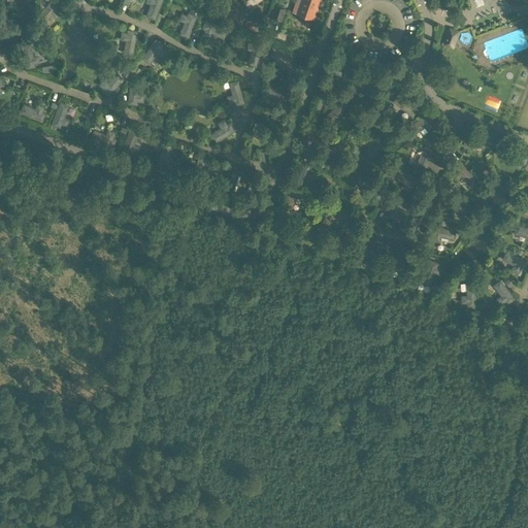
[(153,0),(146,17),(156,20),(162,0),(153,0)]
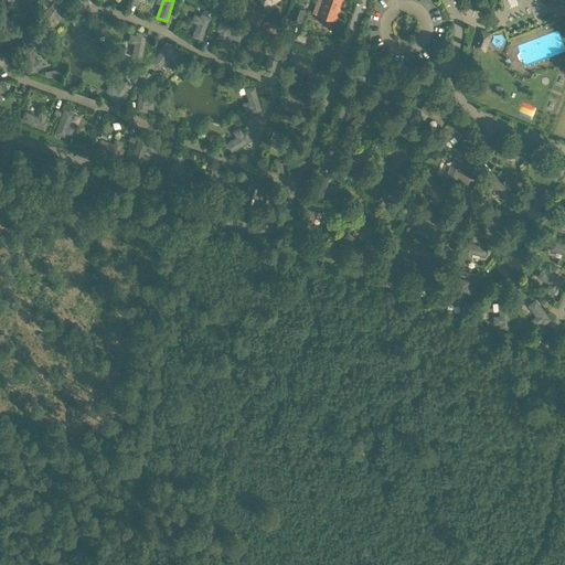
[(320,0),(317,13),(334,20),(340,0),(320,0)]
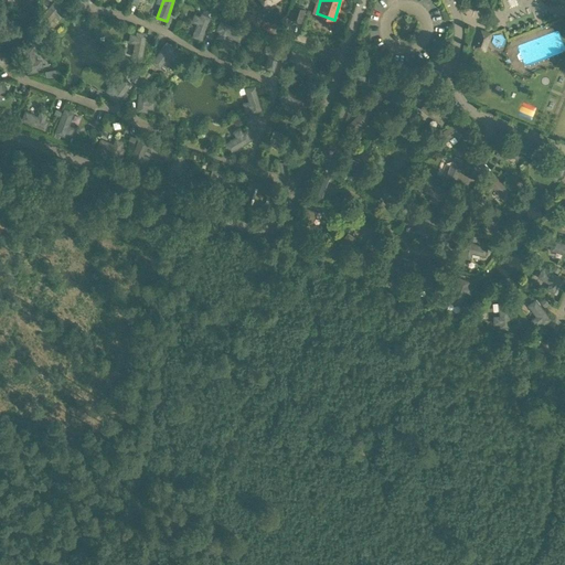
[(54,1),(39,20),(46,27),(55,17),(60,20),(65,13),(61,9),(62,8),(54,1)]
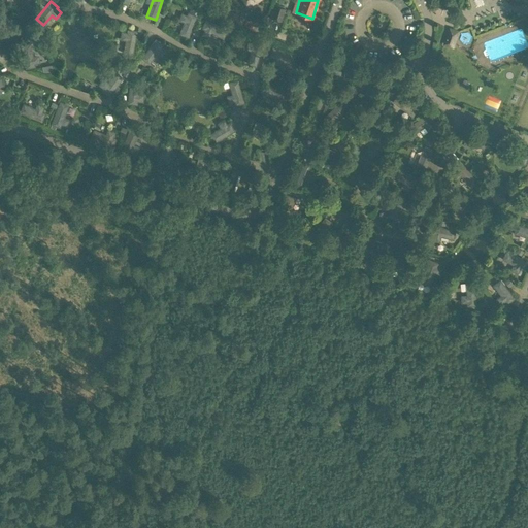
[(273,3),(270,14),(283,19),(287,7),(273,3)]
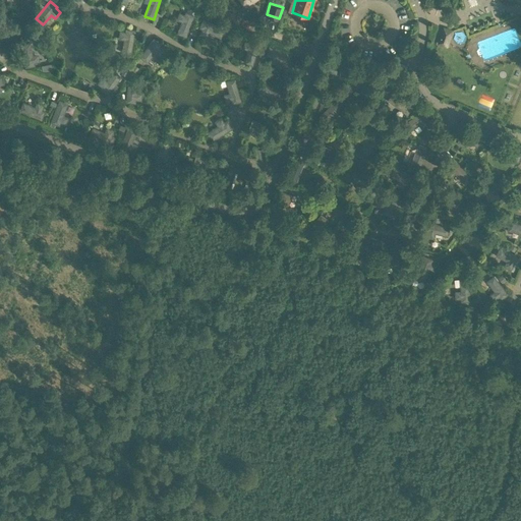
[(186,13),(178,34),(186,38),(194,16),(186,13)]
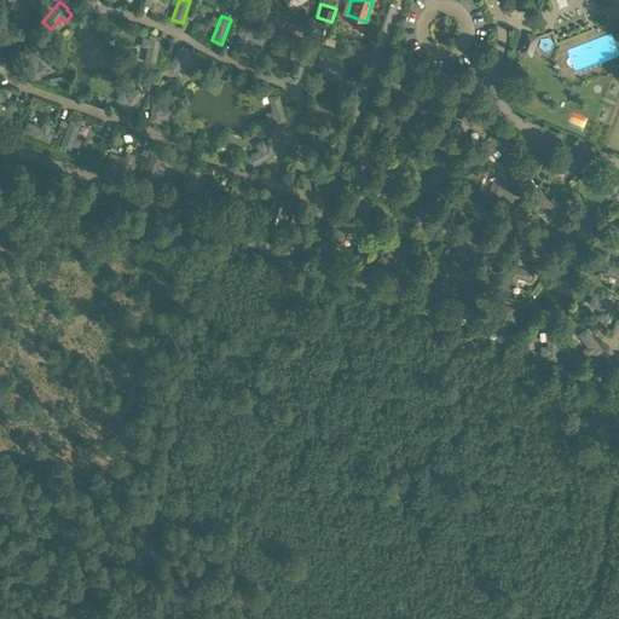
[(0,22),(0,34),(17,41),(21,30),(0,22)]
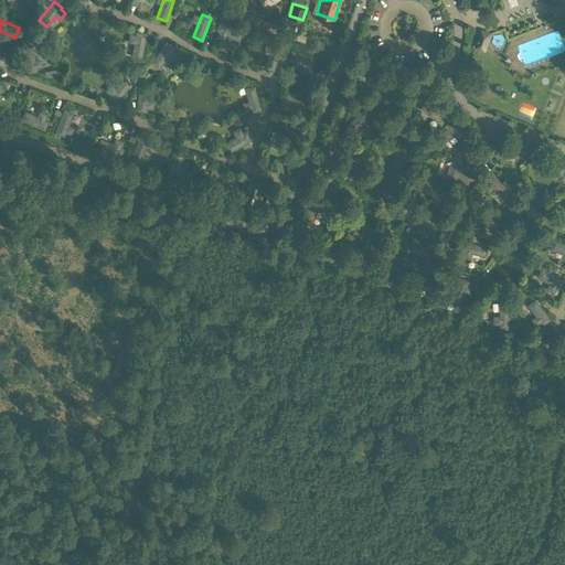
[(221,22),(216,31),(238,42),(243,33),(221,22)]
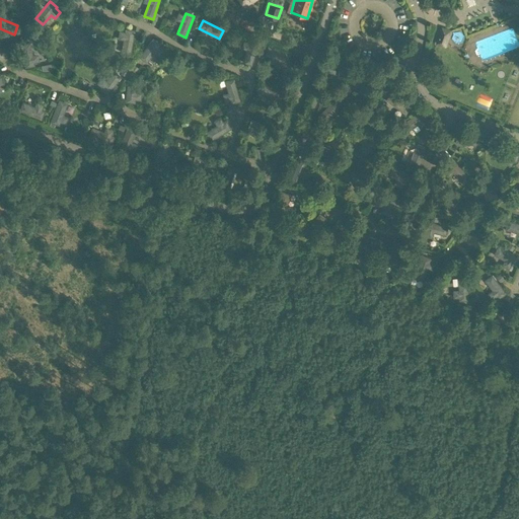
[(126,30),(122,52),(131,54),(135,31),(126,30)]
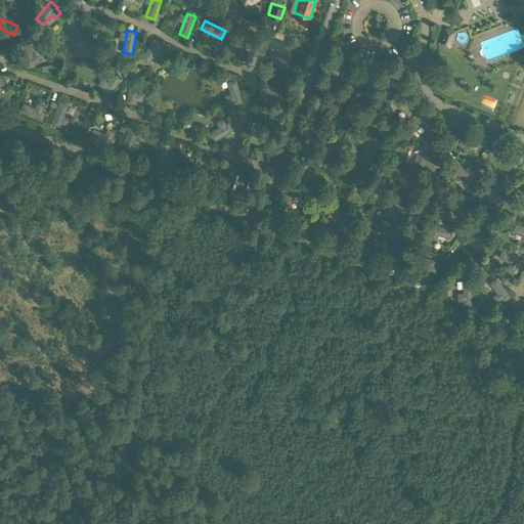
[(155,40),(141,57),(148,63),(162,45),(155,40)]
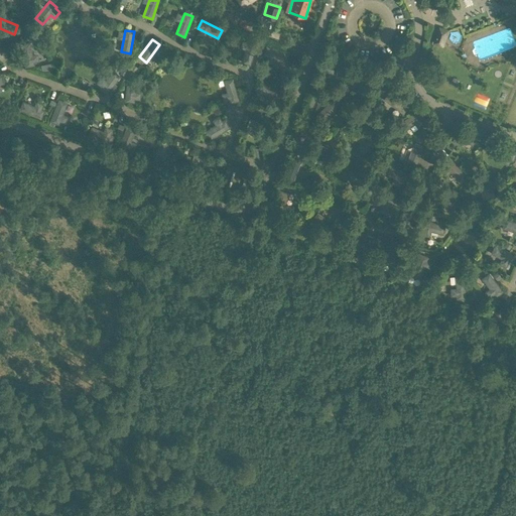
[(249,40),(242,61),(250,65),(258,43),(249,40)]
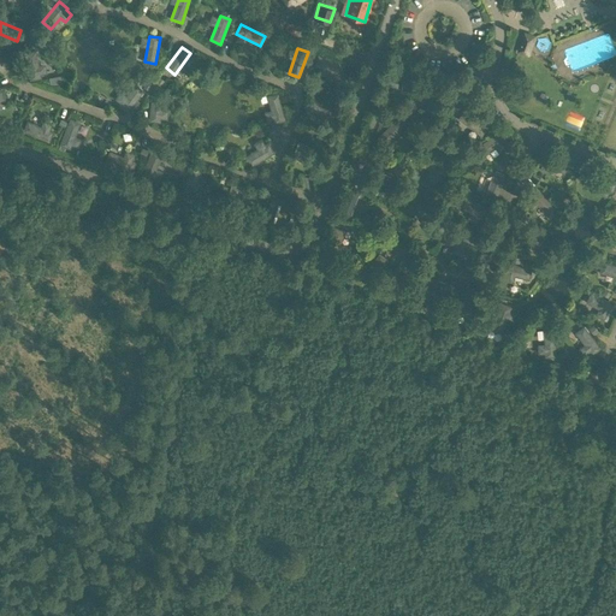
[(36,52),(25,54),(30,80),(41,78),(36,52)]
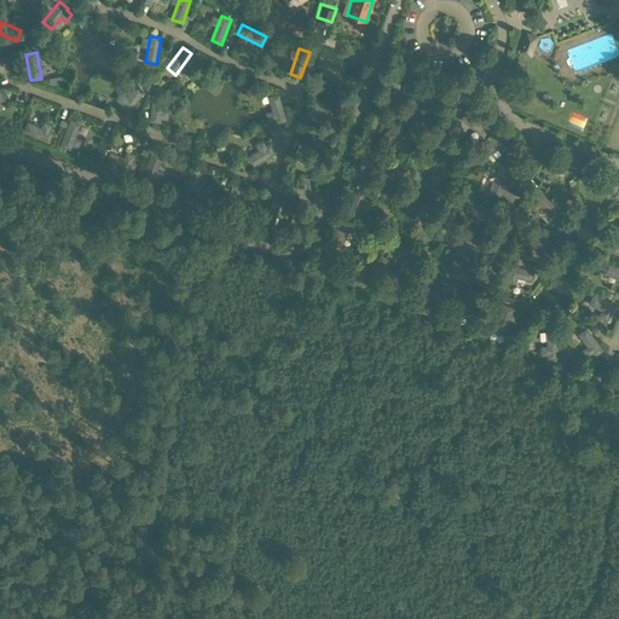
[(317,55),(314,65),(318,67),(316,73),(323,76),(327,68),(341,73),(343,64),(317,55)]
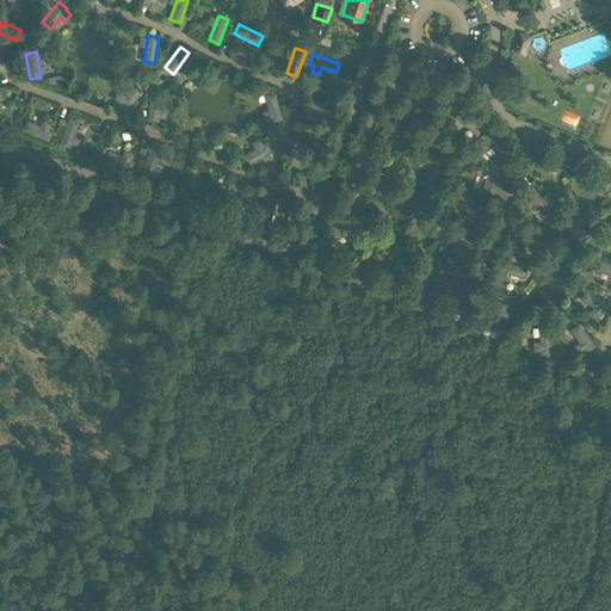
[(119,91),(113,99),(119,103),(118,104),(127,111),(142,90),(134,84),(125,96),(119,91)]
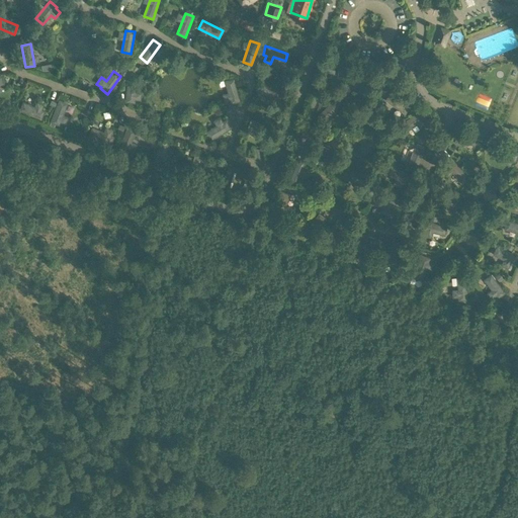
[(127,80),(125,102),(135,103),(137,81),(127,80)]
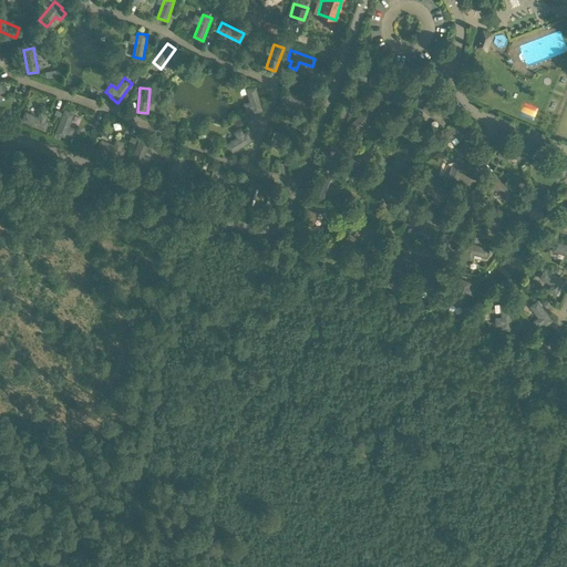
[(256,88),(246,90),(253,113),(263,111),(256,88)]
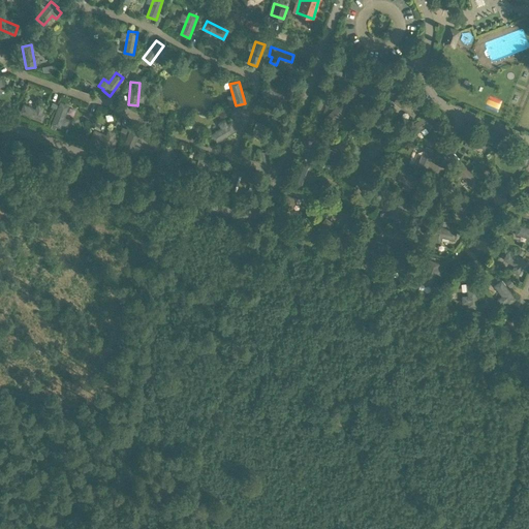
[(269,85),(266,94),(287,101),(290,92),(269,85)]
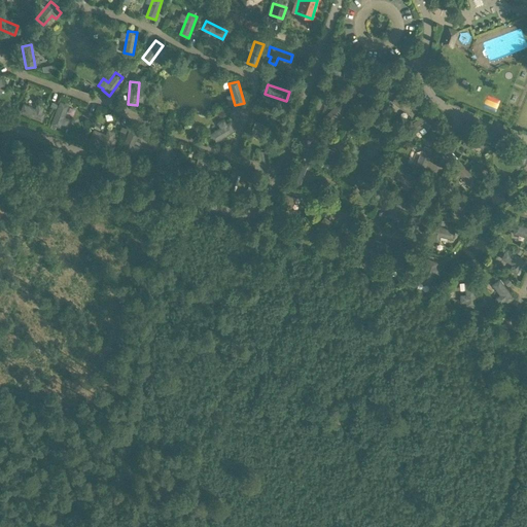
[(375,94),(371,117),(379,119),(384,96),(375,94)]
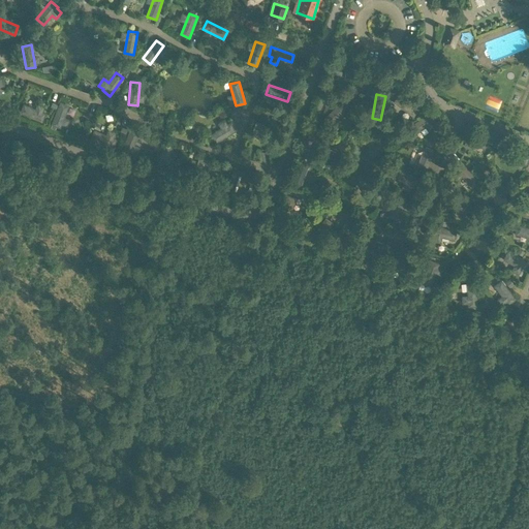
[(343,101),(325,119),(332,125),(349,109),(343,101)]
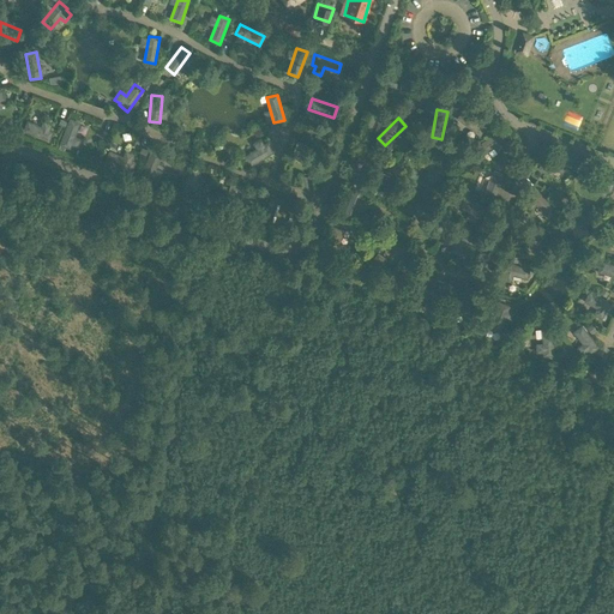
[(70,120),(60,144),(70,149),(79,124),(70,120)]
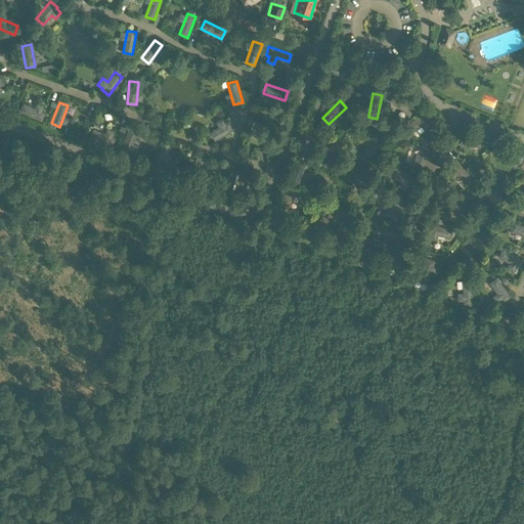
[(24,103),(20,112),(41,120),(44,112),(24,103)]
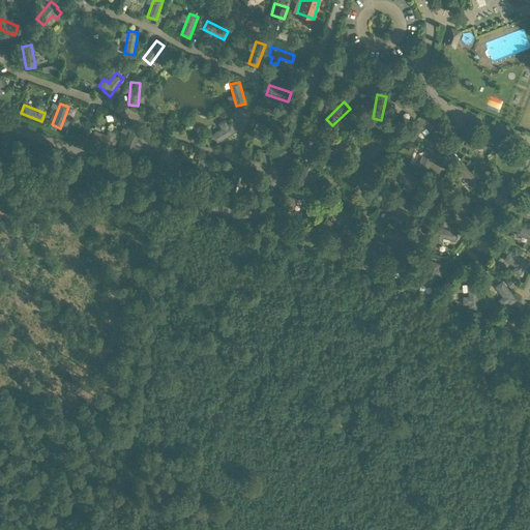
[(433,113),(414,126),(419,134),(438,121),(433,113)]
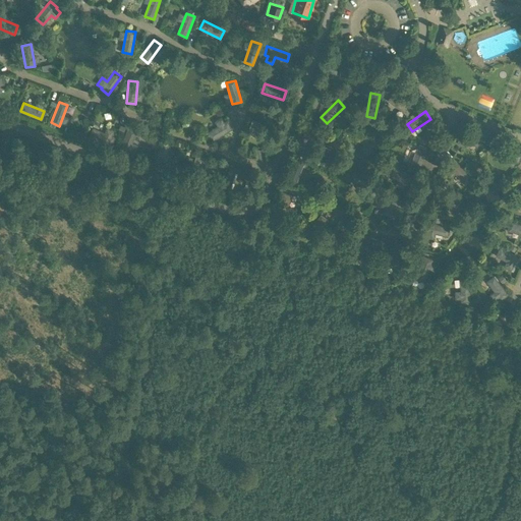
[(218,127),(208,133),(212,141),(231,129),(227,122),(225,123),(222,118),(215,122),(218,127)]
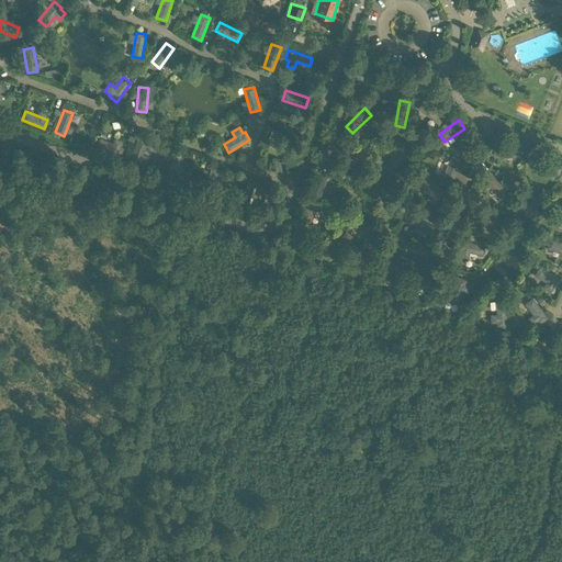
[(273,130),(270,139),(293,147),(296,138),(273,130)]
